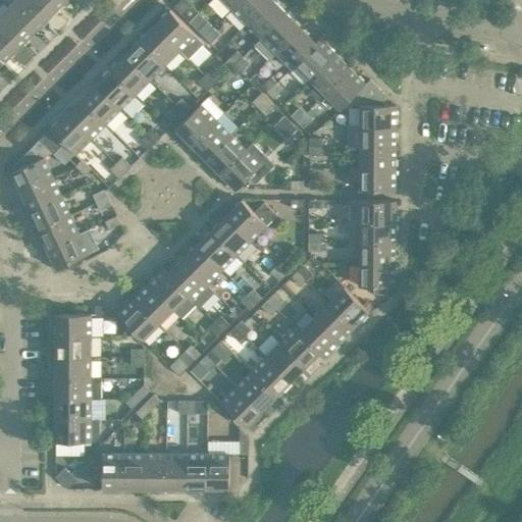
[(56,34),(62,28),(35,0),(14,0),(9,6),(35,32),(46,20),(49,23),(49,28),(56,34)]
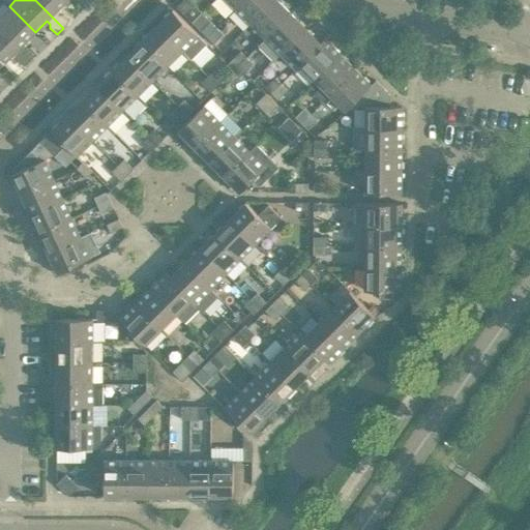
[(35,0),(63,28),(69,22),(63,15),(59,15),(56,11),(66,0),(35,0)]
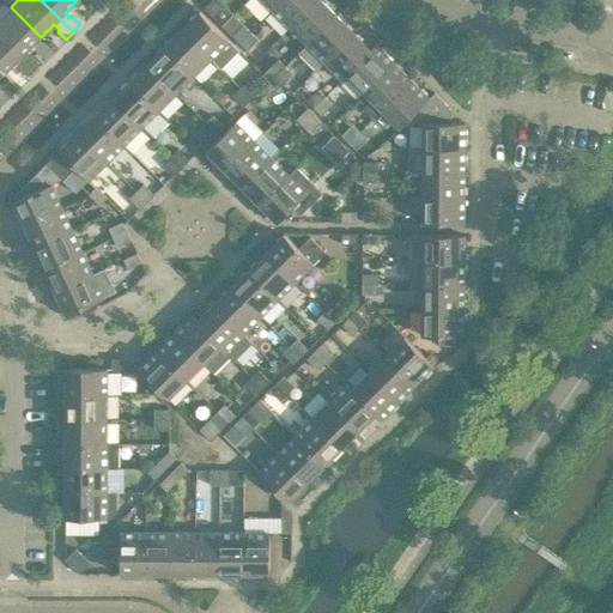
[(211,0),(204,7),(212,14),(223,4),(218,0),(211,0)]
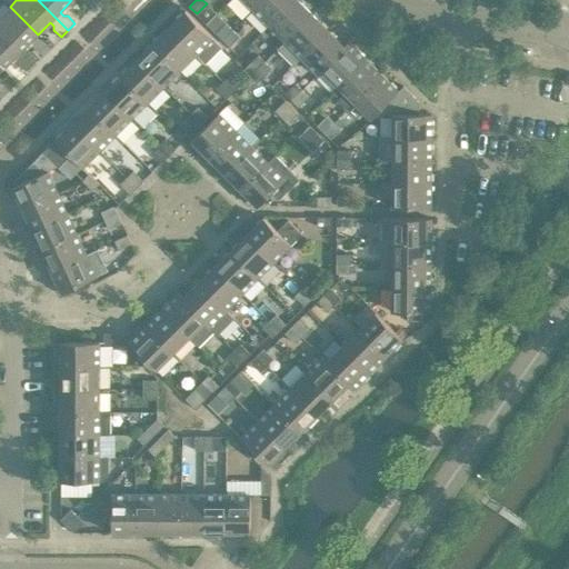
[(243,0),(252,9),(261,0),(243,0)]
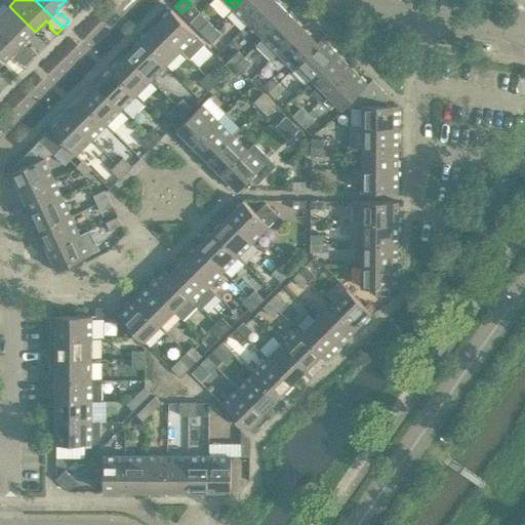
[(248,23),(271,0),(241,0),(233,8),(248,23)]
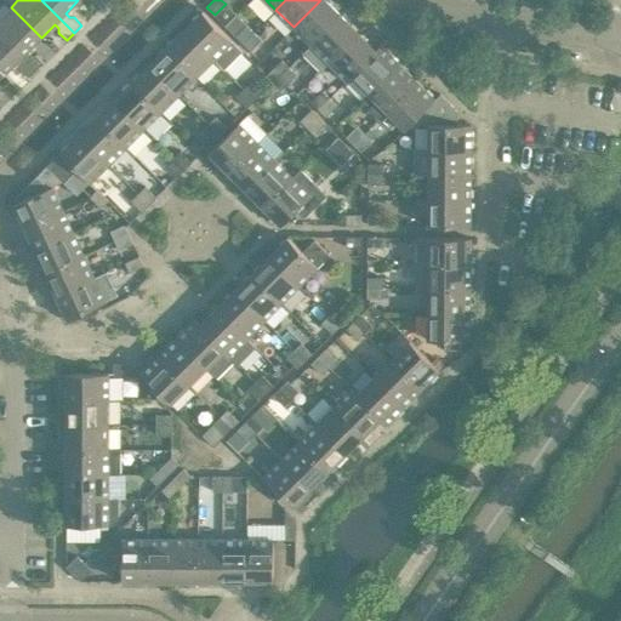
[(311,45),(341,16),(325,0),(320,0),(294,27),(311,45)]
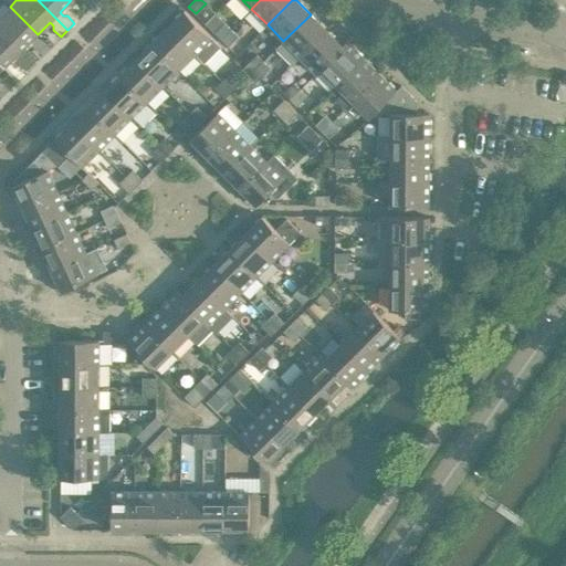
[(0,16),(0,30),(32,64),(40,58),(32,50),(29,50),(24,46),(38,34),(10,7),(0,16)]
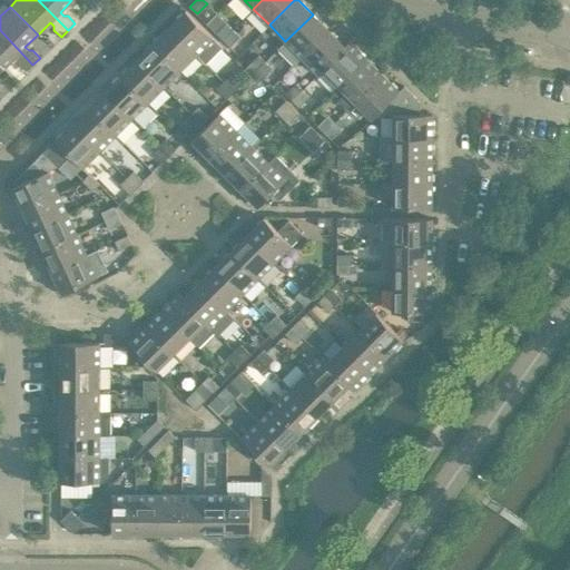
[(168,27),(196,55),(205,64),(223,47),(186,10),(168,27)]
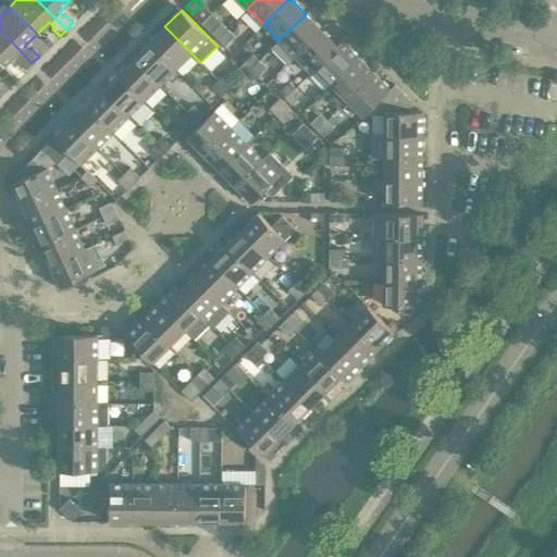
[(295,57),(294,56),(321,29),(306,14),(279,40),(271,48),(287,64),(295,57)]
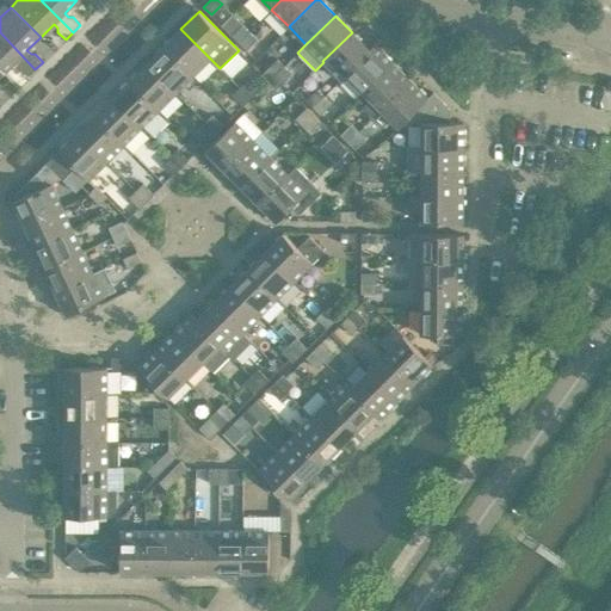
[(232,36),(239,43),(250,32),(242,25),(232,36)]
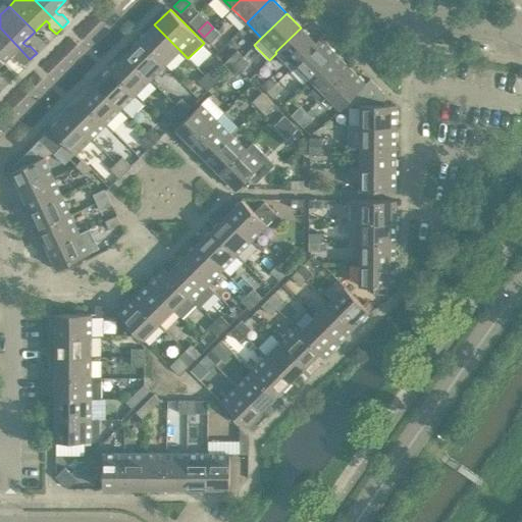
[(164,64),(179,50),(154,24),(140,40),(164,64)]
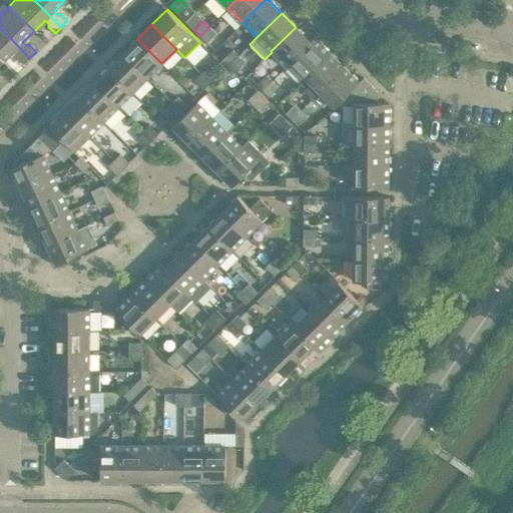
[(23,64),(29,58),(0,27),(0,59),(3,62),(14,51),(17,54),(17,58),(23,64)]
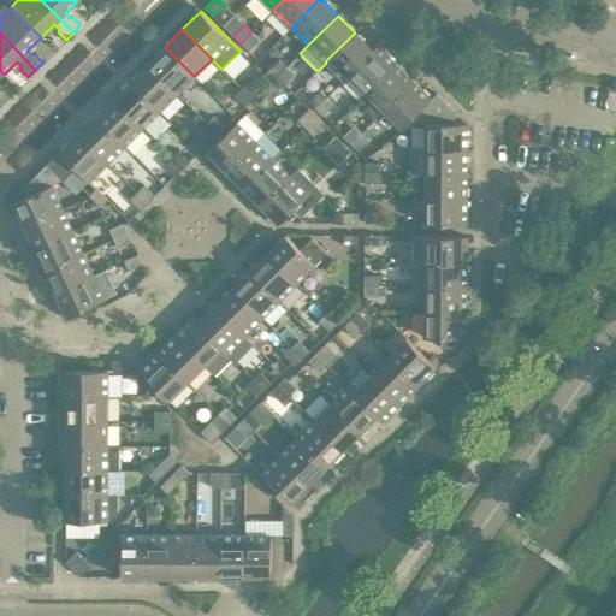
[(241,43),(248,51),(259,40),(252,33),(241,43)]
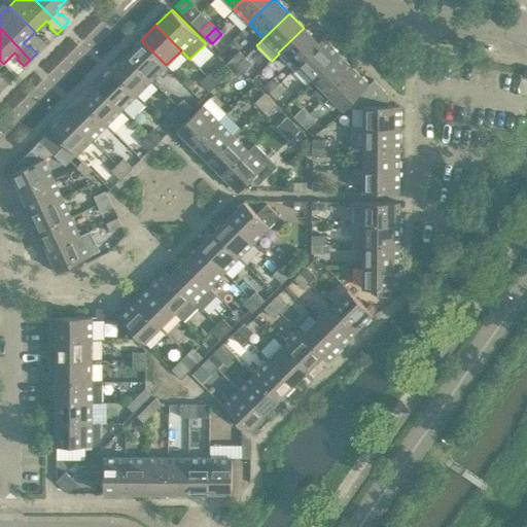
[(304,28),(278,53),(279,54),(294,69),(299,65),(297,64),(319,43),(318,42),(304,28)]
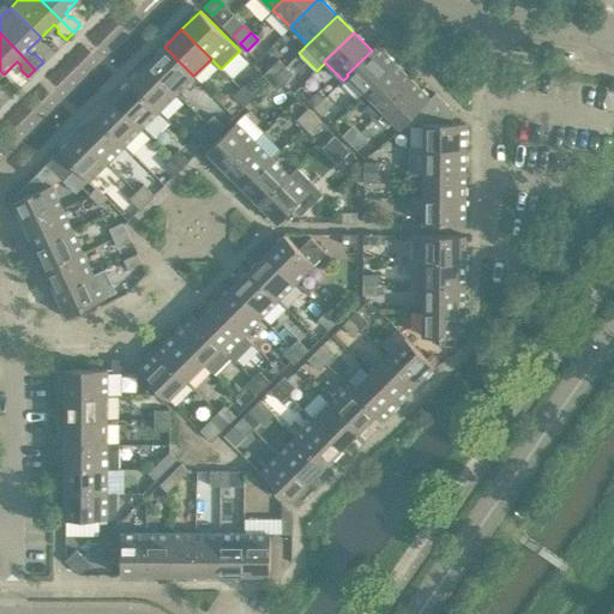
[(365,91),(393,62),(375,44),(371,49),(372,50),(347,74),(348,76),(365,91)]
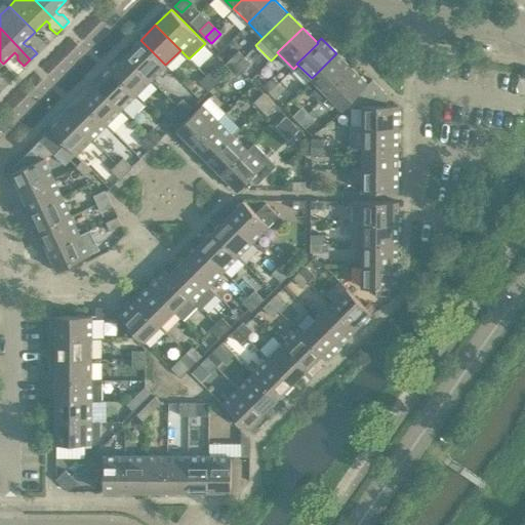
[(151,80),(165,65),(140,40),(125,54),(151,80)]
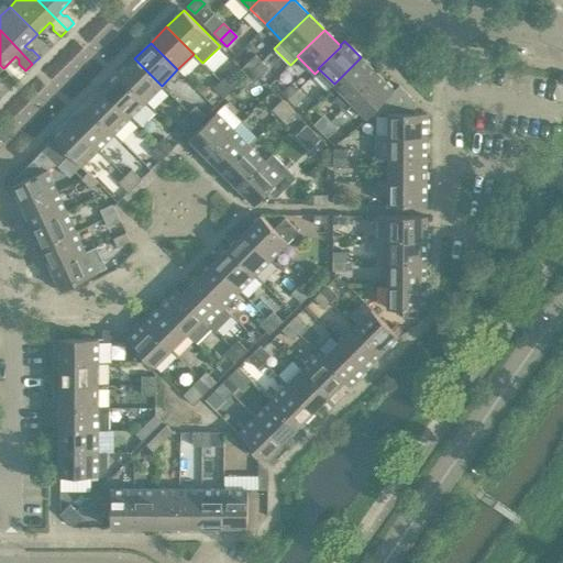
[(252,70),(262,61),(255,55),(245,64),(252,70)]
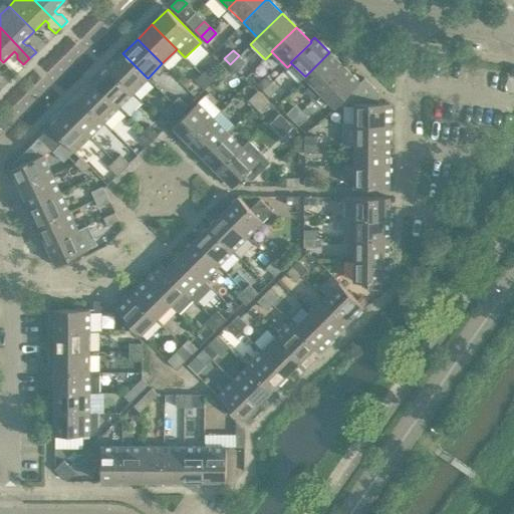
[(313,97),(319,91),(344,66),(329,52),(305,76),(311,83),(304,89),(313,97)]
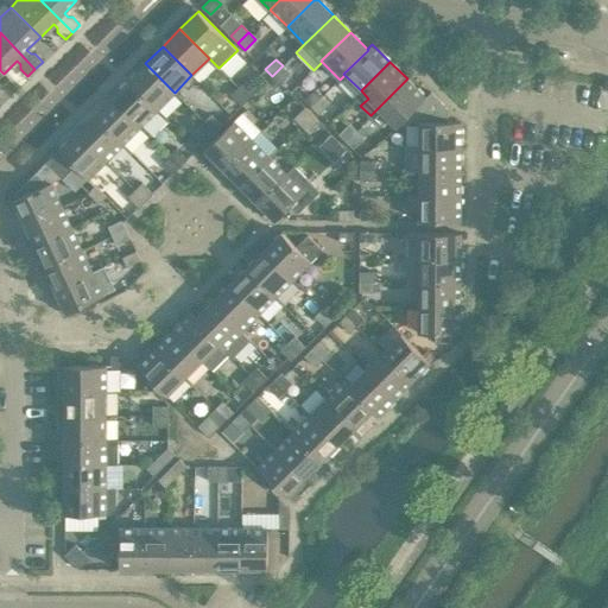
[(158,109),(175,93),(145,63),(128,81),(158,109)]
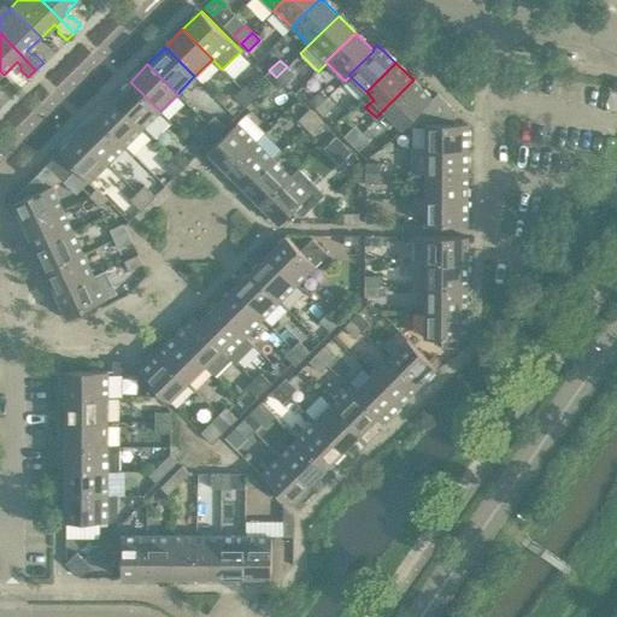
[(283,84),(294,74),(287,66),(276,77),(283,84)]
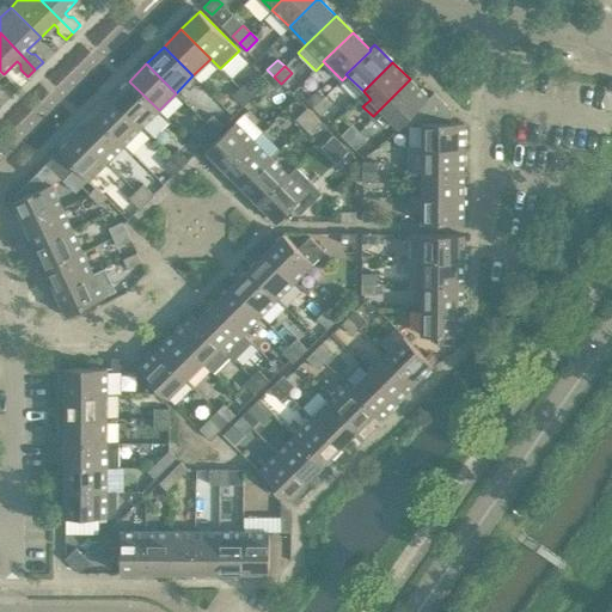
[(281,84),(274,77),(267,69),(261,75),(275,90),(281,84)]
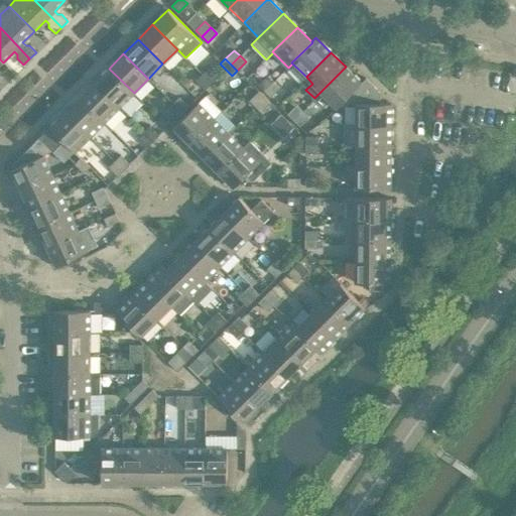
[(346,67),(320,92),(336,107),(349,95),(361,83),(346,67)]
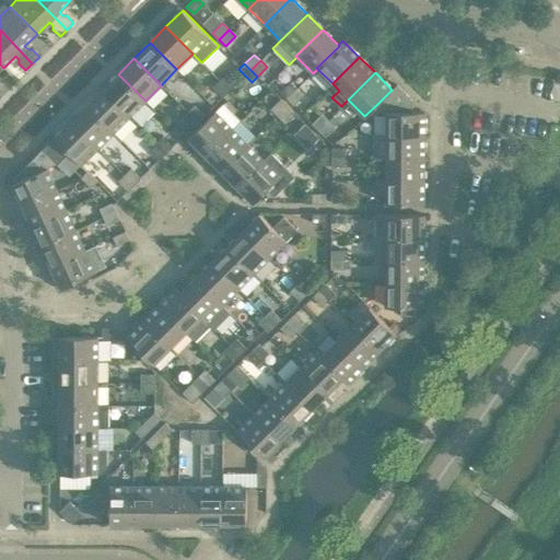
[(129,117),(146,101),(118,74),(102,90),(129,117)]
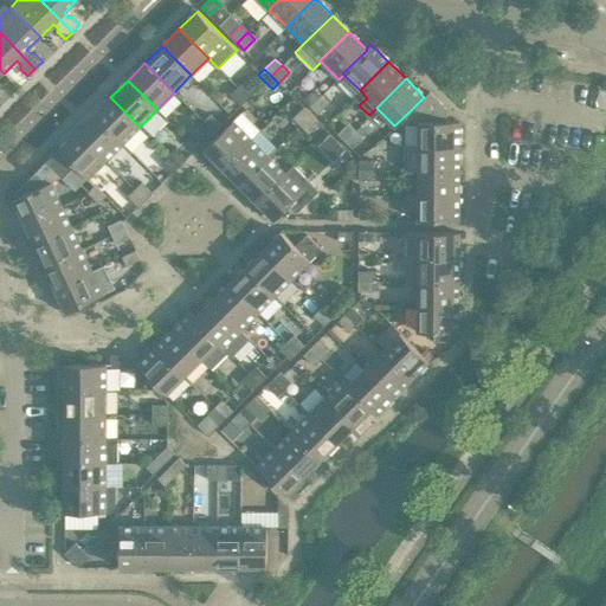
[(247,98),(255,91),(244,81),(237,86),(247,98)]
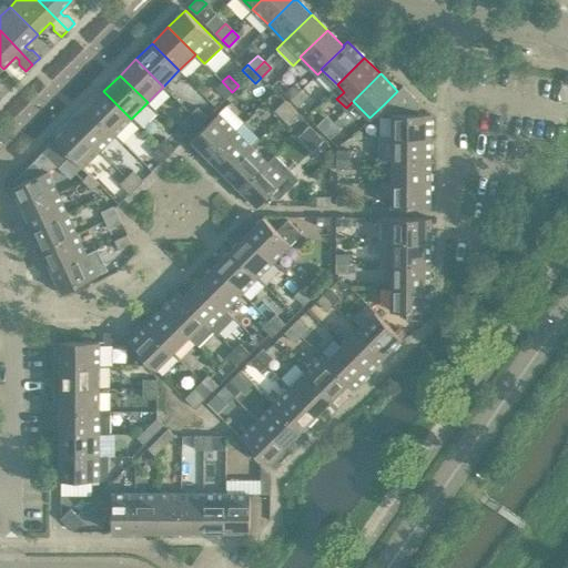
[(232,92),(222,81),(215,88),(225,98),(232,92)]
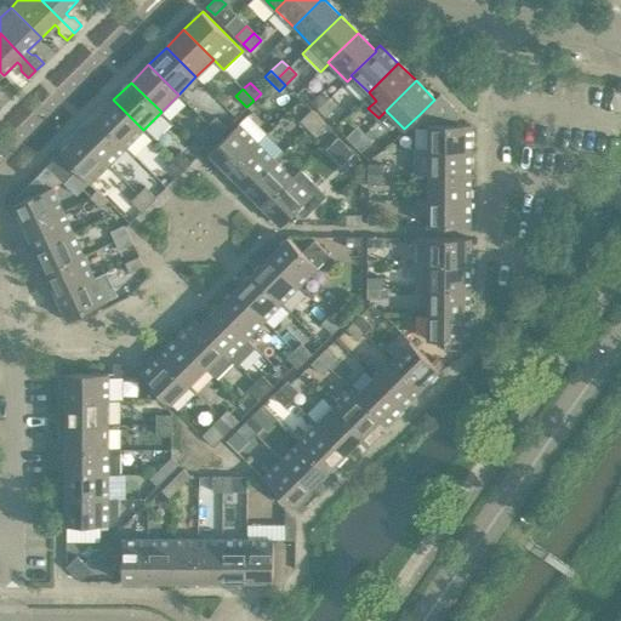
[(311,102),(313,103),(318,109),(329,98),(322,91),(311,102)]
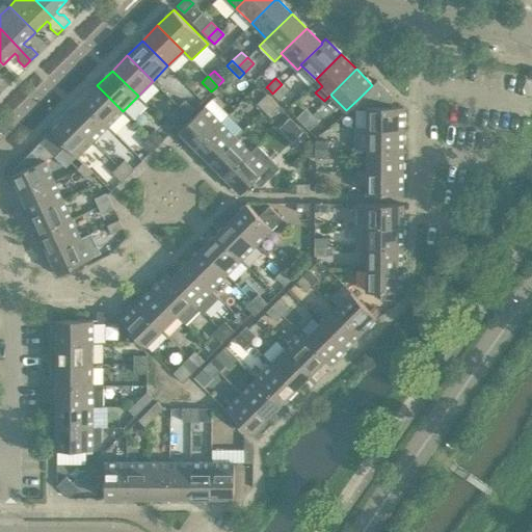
[(367,129),(403,129),(403,106),(393,106),(393,96),(377,80),(372,85),(360,98),(367,106),(367,129)]
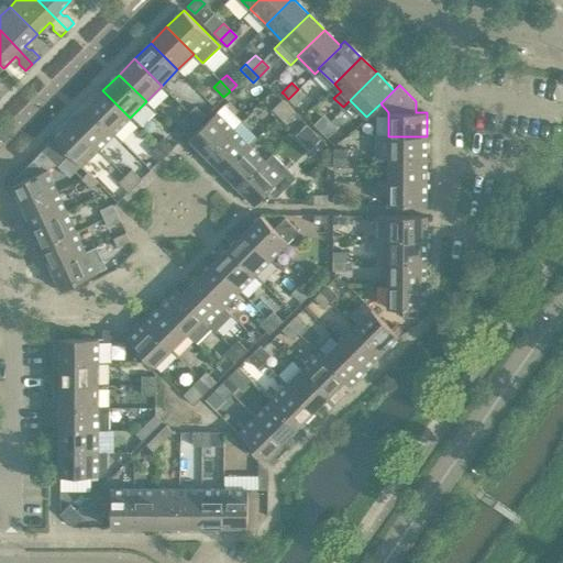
[(288,99),(295,106),(305,96),(298,89),(288,99)]
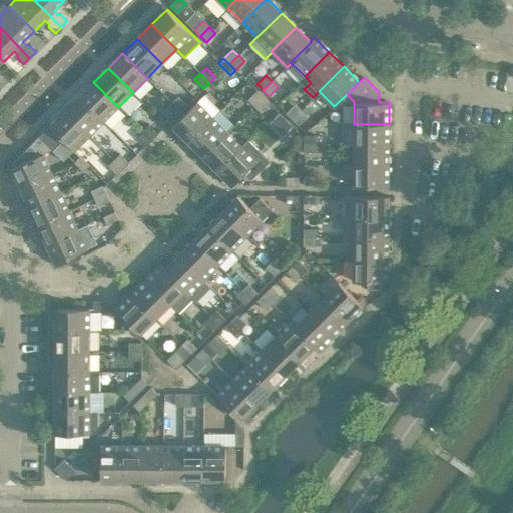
[(104,121),(118,107),(93,82),(79,96),(104,121)]
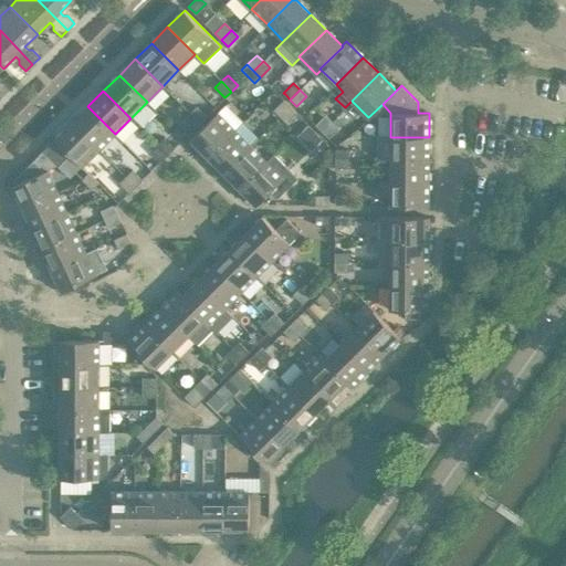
[(280,116),(290,106),(283,100),(273,109),(280,116)]
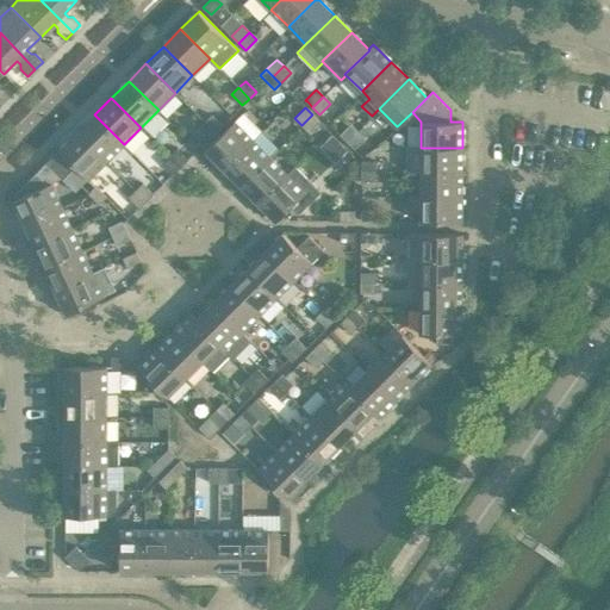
[(205,150),(223,168),(261,131),(243,112),(205,150)]
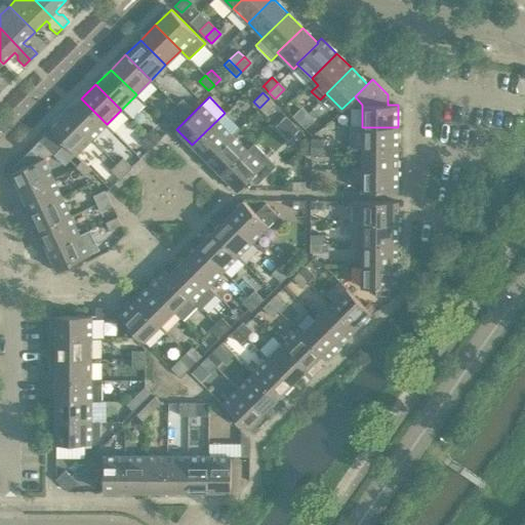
[(67,114),(91,138),(107,124),(81,98),(67,114)]
